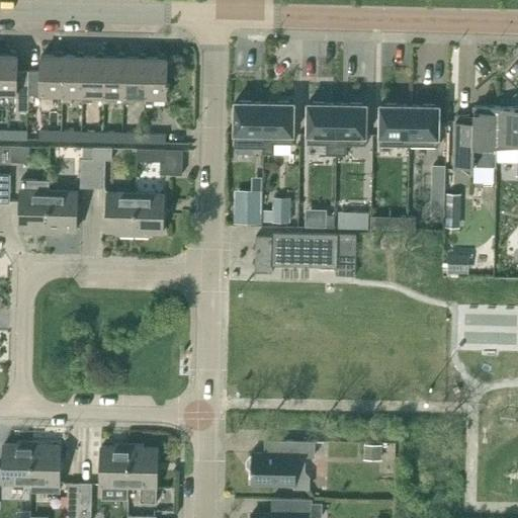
[(0,92),(17,93),(16,110),(29,111),(29,94),(30,71),(18,70),(18,54),(18,51),(12,50),(11,54),(0,53),(0,92)]
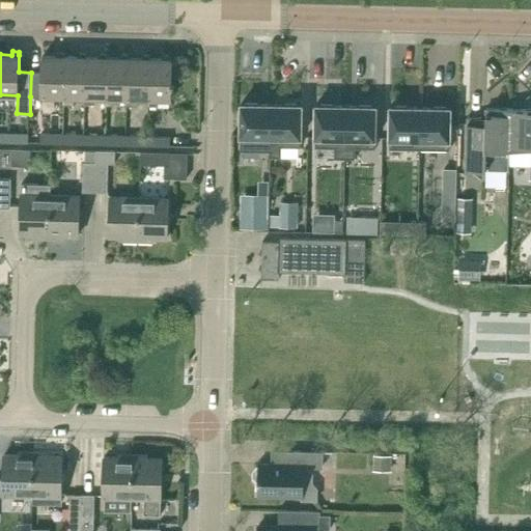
[(31,73),(30,96),(42,96),(63,96),(64,57),(64,53),(58,51),(56,56),(42,56),(42,73),(31,73)]
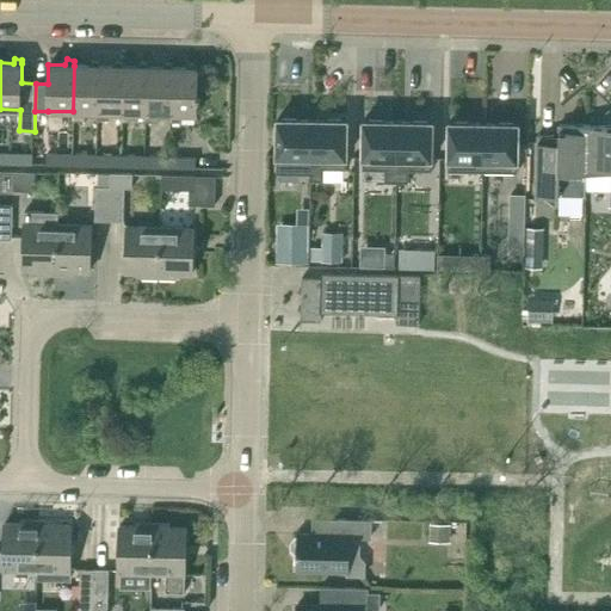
[(90,66),(74,66),(73,111),(73,118),(85,119),(85,112),(97,112),(98,66),(98,62),(91,60),(90,66)]
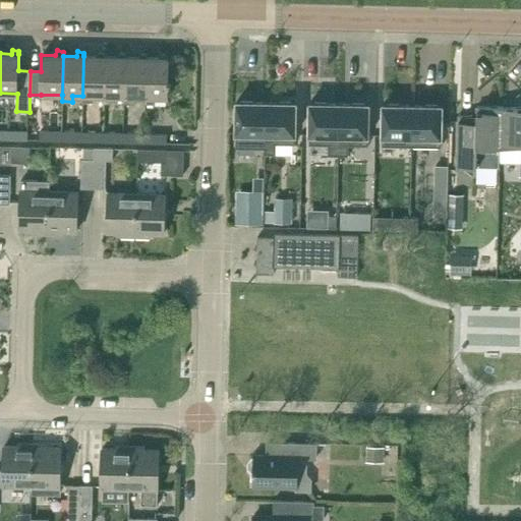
[(98,56),(83,56),(82,96),(83,96),(83,102),(92,102),(93,96),(104,96),(104,56),(104,53),(99,52),(98,56)]
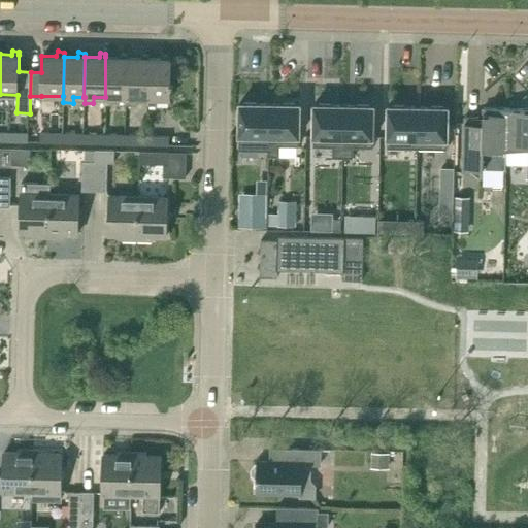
[(105,97),(105,104),(114,104),(116,98),(126,98),(127,58),(127,55),(122,53),(121,58),(105,57),(105,97)]
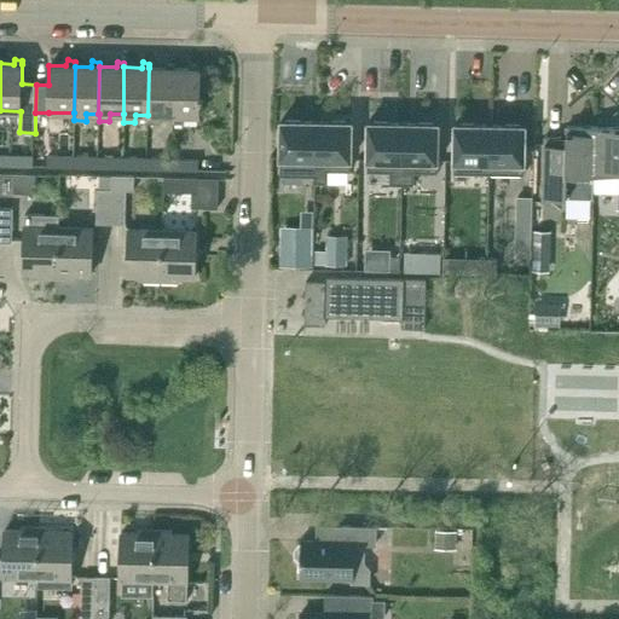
[(166,68),(149,68),(148,115),(148,122),(160,122),(160,115),(172,115),(174,68),(173,68),(173,64),(167,63),(166,68)]
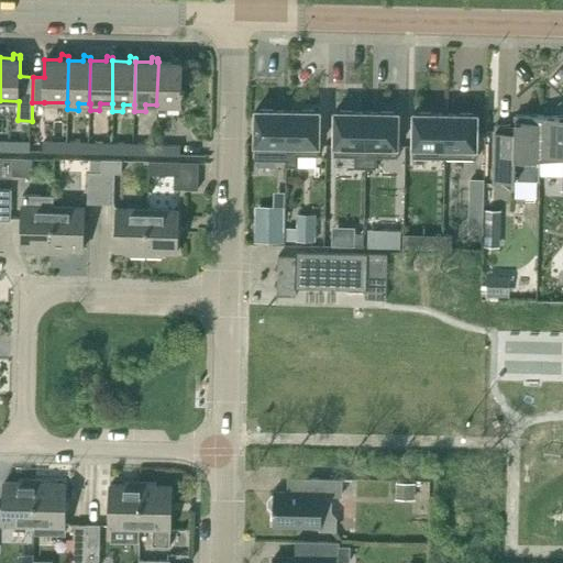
[(156,105),(157,105),(157,112),(167,112),(167,105),(180,106),(180,98),(181,63),(179,63),(179,59),(174,57),(173,63),(158,62),(156,105)]
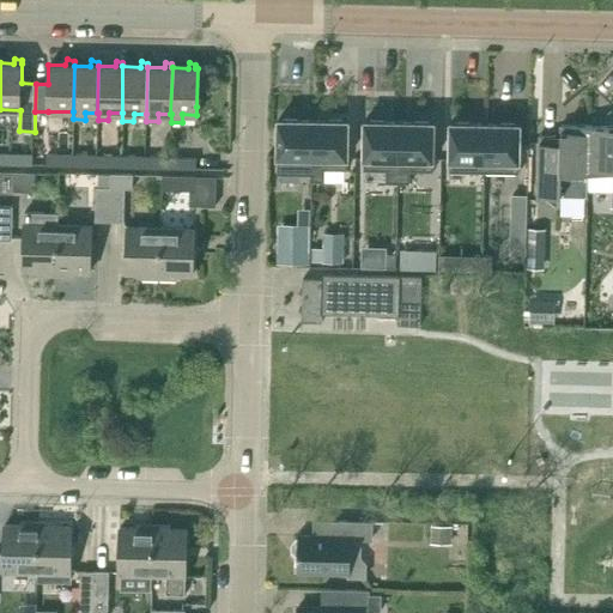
[(279,120),(278,174),(311,175),(313,120),(279,120)]
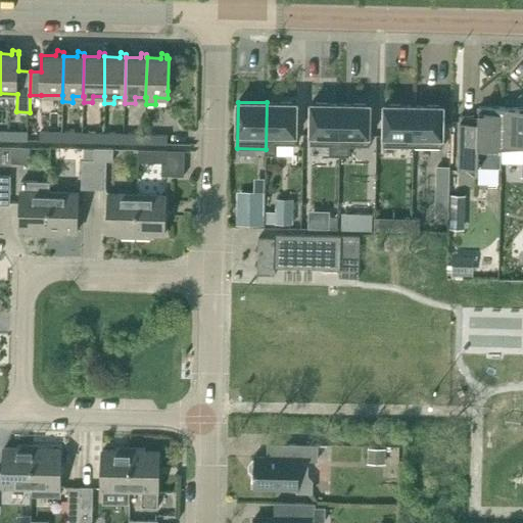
[(266,149),(266,154),(277,154),(277,144),(296,145),(297,103),(267,102),(266,149)]
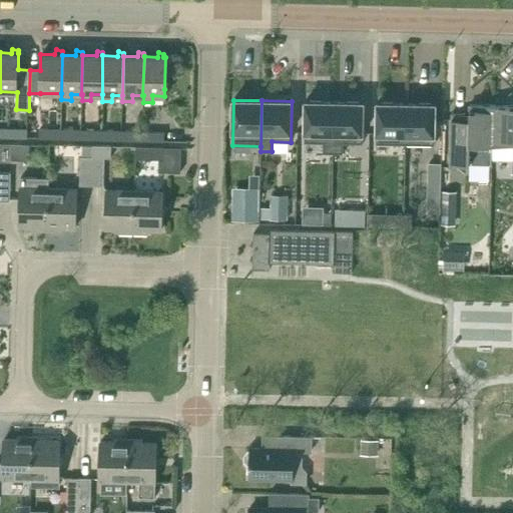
[(305,101),(304,142),(324,142),(323,152),(333,153),(334,102),(305,101)]
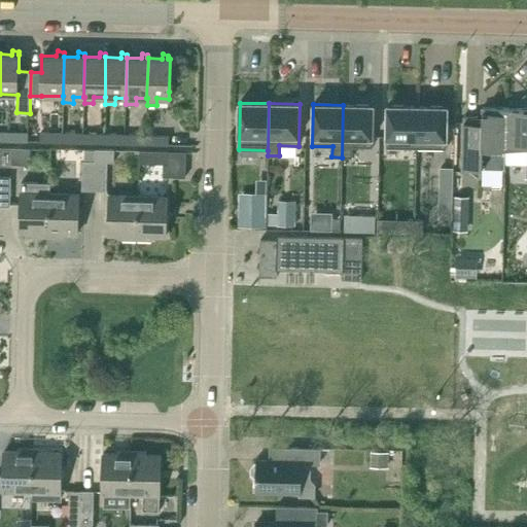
[(343,105),(342,157),(352,157),(353,146),(373,146),(373,105),(343,105)]
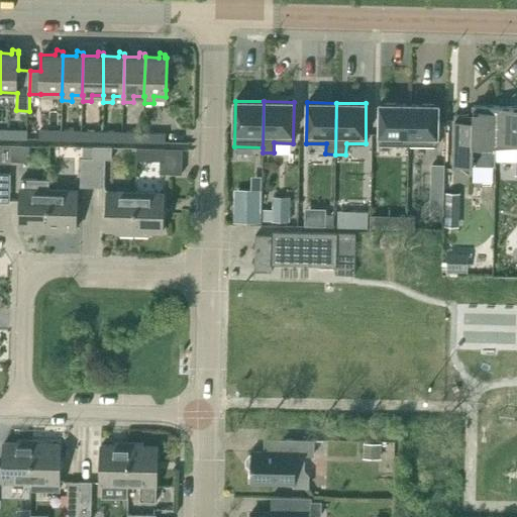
[(380,104),(379,144),(408,145),(409,104),(380,104)]
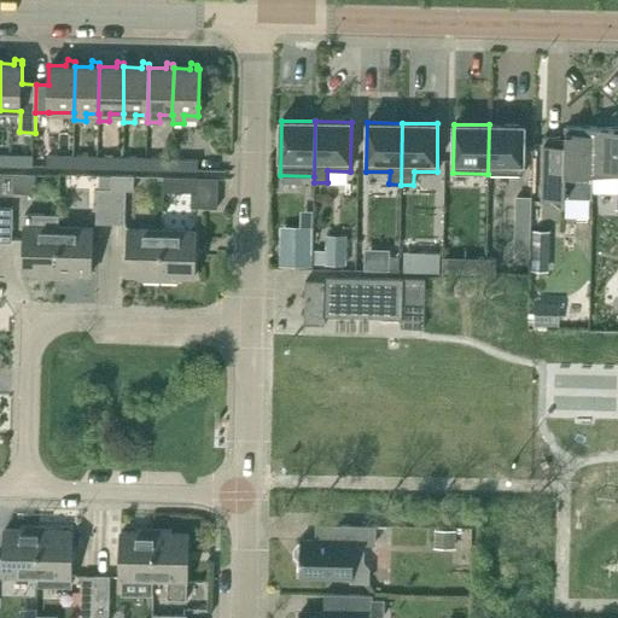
[(489,124),(488,174),(524,174),(524,126),(489,124)]
